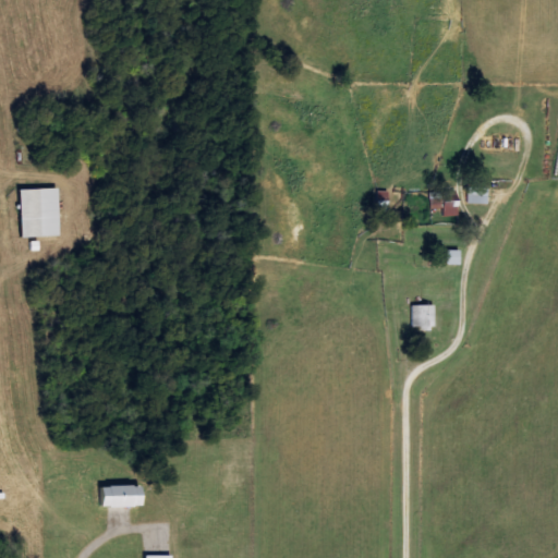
[(469,204),(489,205),(489,190),(470,189),(469,204)]
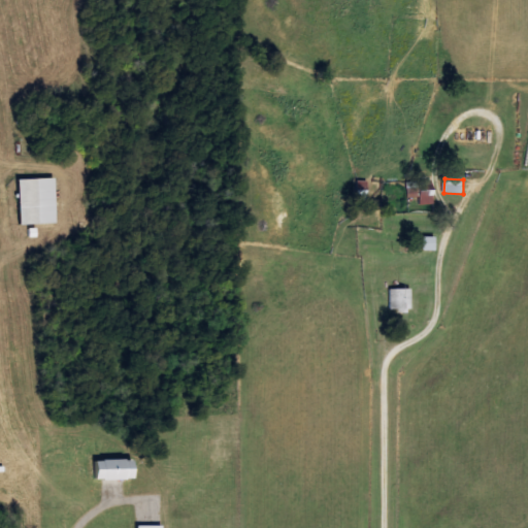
[(57,179),(21,180),(23,226),(59,225),(57,179)]
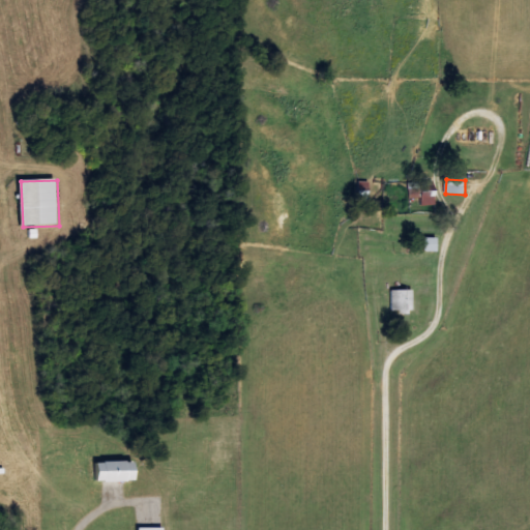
[(437,206),(437,193),(423,193),(423,206),(437,206)]
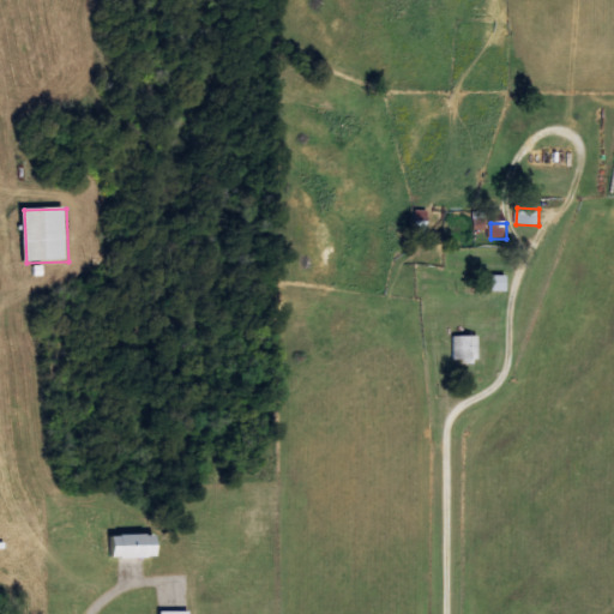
[(509,293),(509,277),(493,277),(493,292),(509,293)]
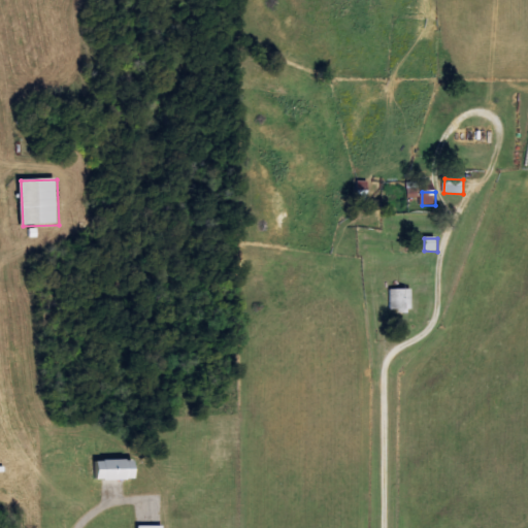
[(414,312),(414,290),(392,290),(391,312),(414,312)]
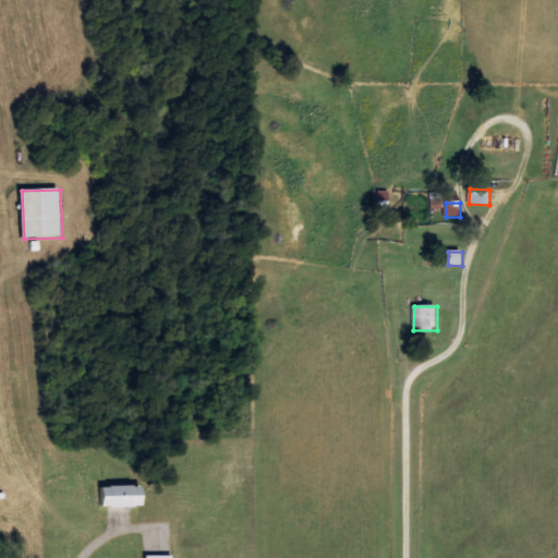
[(104,508),(145,509),(145,488),(105,487),(104,508)]
